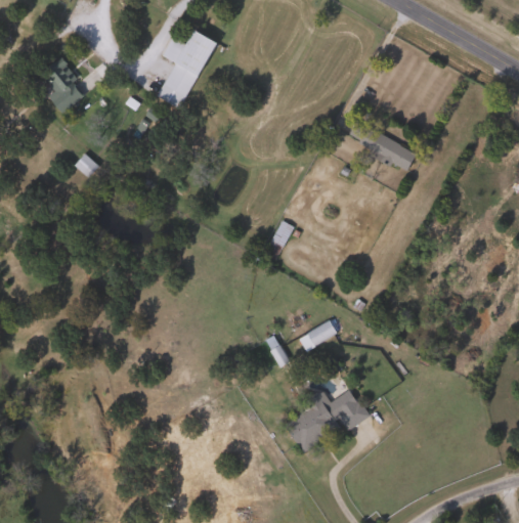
[(214,40),(182,109),(158,96),(174,61),(163,56),(172,37),(186,43),(193,31),(214,40)]
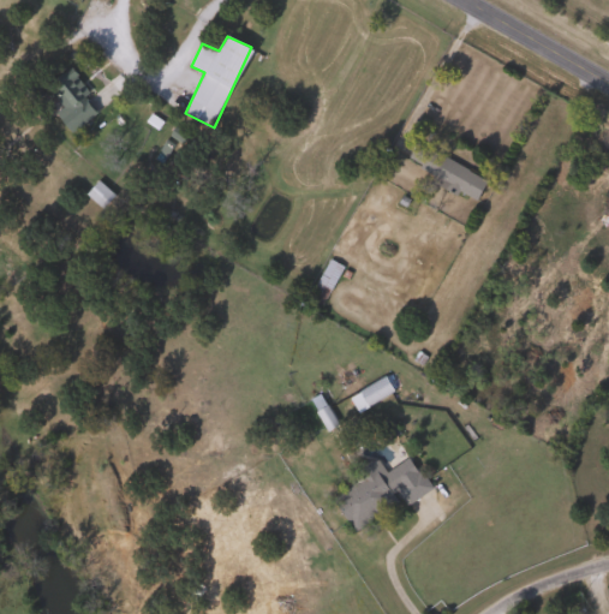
[(101,112),(72,132),(59,113),(65,108),(49,85),(72,70),(101,112)]
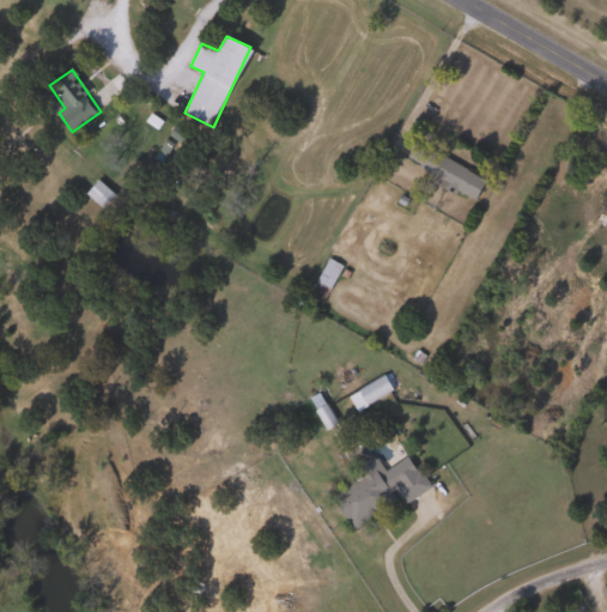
[(487,175),(478,200),(417,176),(426,152),(487,175)]
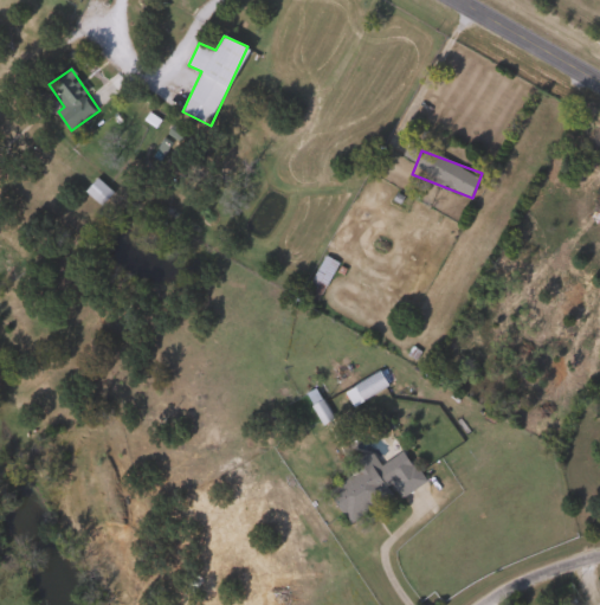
[(102,204),(88,191),(98,179),(113,191),(102,204)]
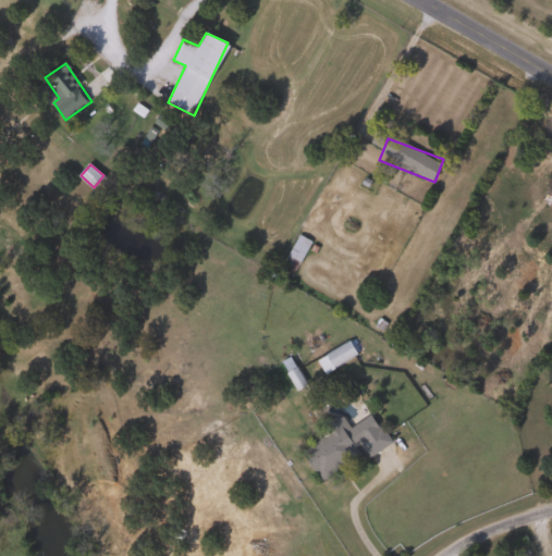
[(292,280),(279,273),(298,234),(311,241),(292,280)]
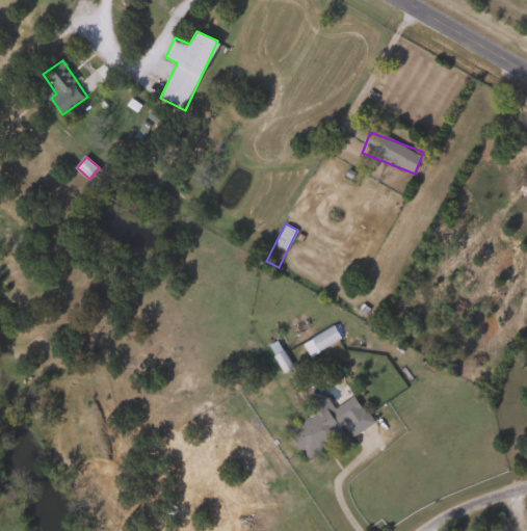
[(277,354),(285,351),(292,367),(283,371),(277,354)]
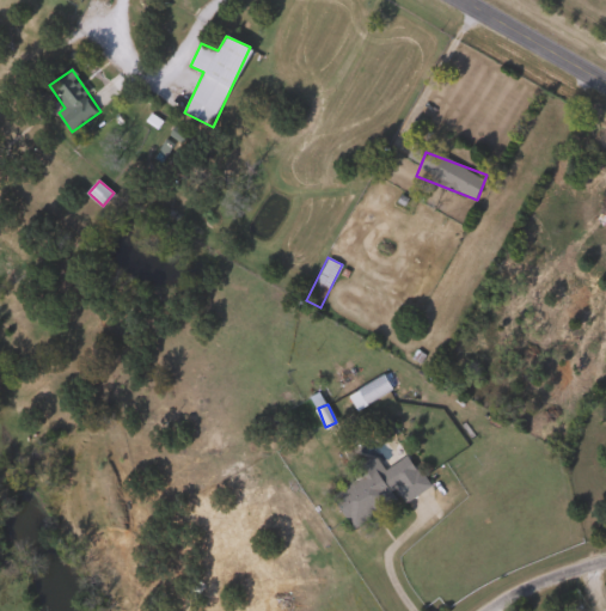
[(365,475),(359,466),(377,456),(385,470),(410,454),(430,487),(405,502),(402,496),(352,527),(331,495),(365,475)]
